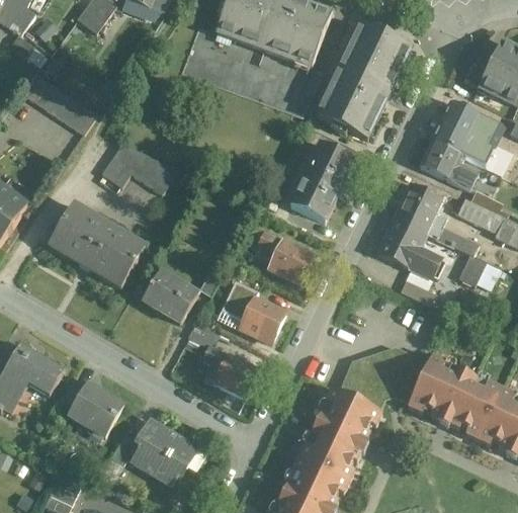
[(4,0),(1,6),(13,12),(19,15),(23,7),(26,8),(30,0),(4,0)]
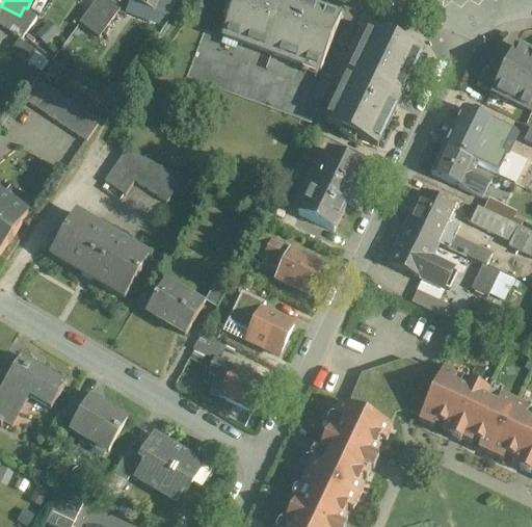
[(120,6),(111,0),(92,0),(78,20),(99,34),(120,6)]
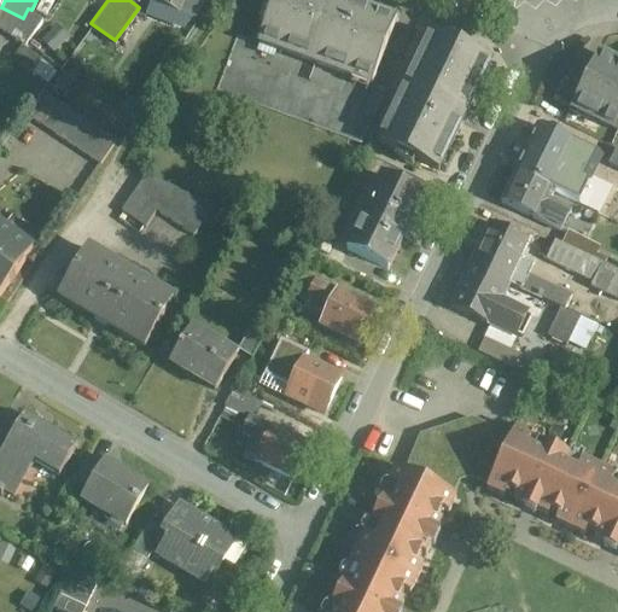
[(181,0),(179,9),(196,19),(208,1),(205,0),(181,0)]
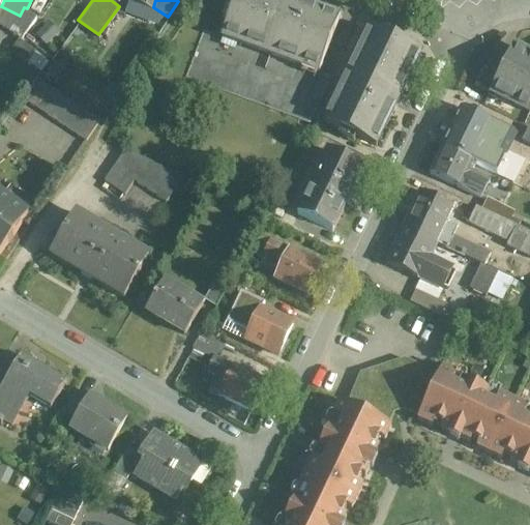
[(270,51),(289,0),(233,0),(222,33),(270,51)]
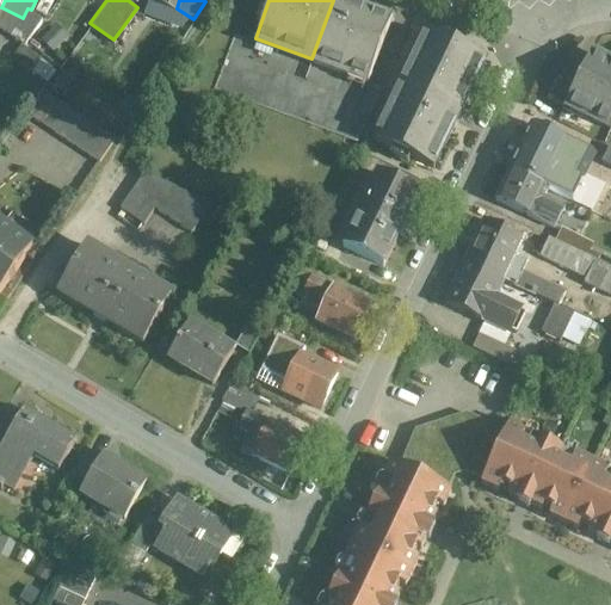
[(333,0),(312,59),(368,80),(392,17),(347,0),(333,0)]
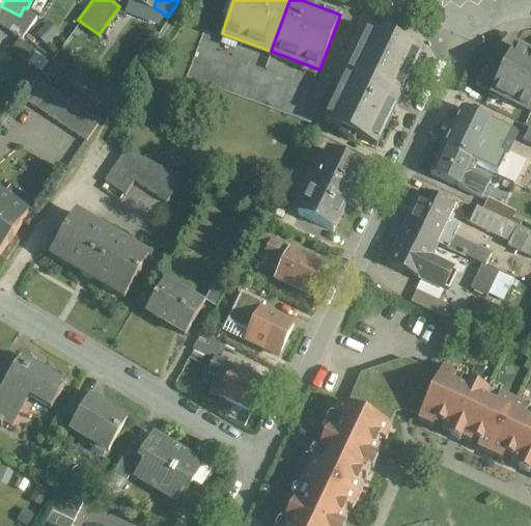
[(24,7),(20,16),(14,12),(6,24),(22,35),(36,15),(27,8),(24,7)]
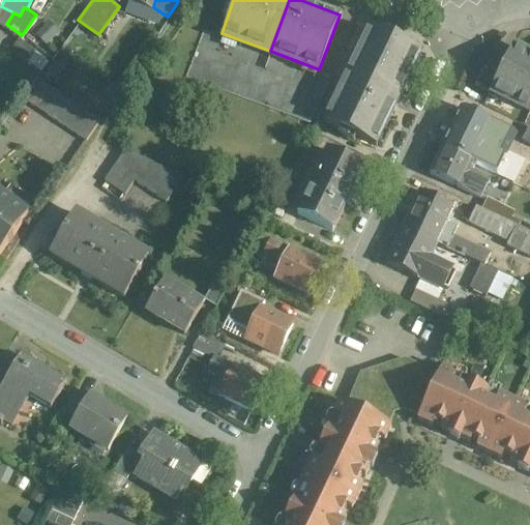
[(420,50),(369,24),(323,118),(376,143),(420,50)]
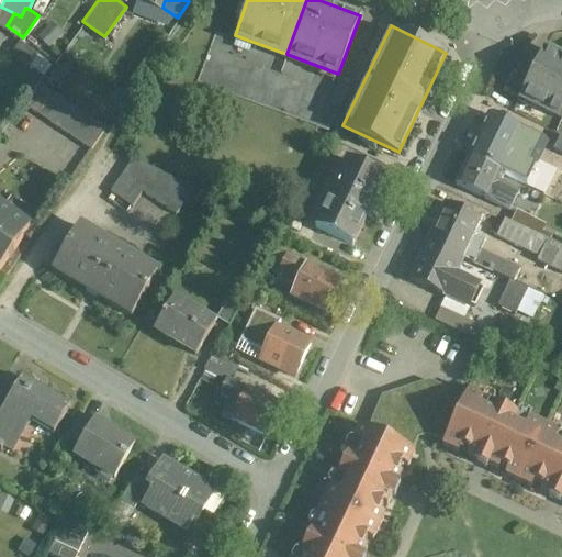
[(17,52),(45,70),(52,59),(24,41),(17,52)]
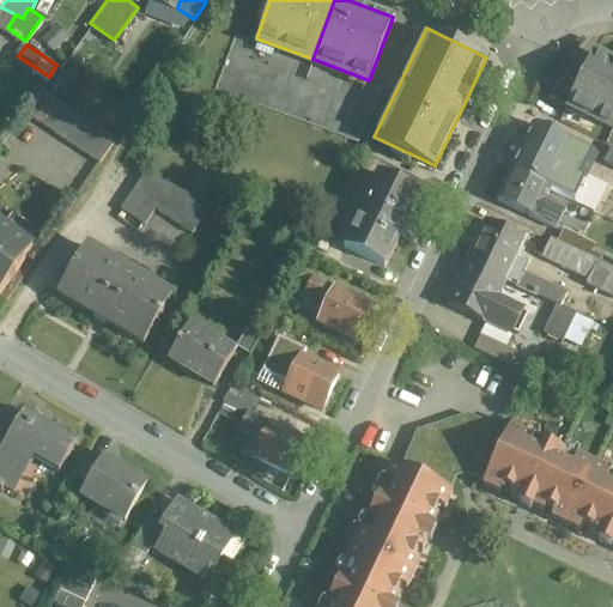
[(612,59),(593,50),(578,80),(566,104),(612,126),(612,125),(612,59)]
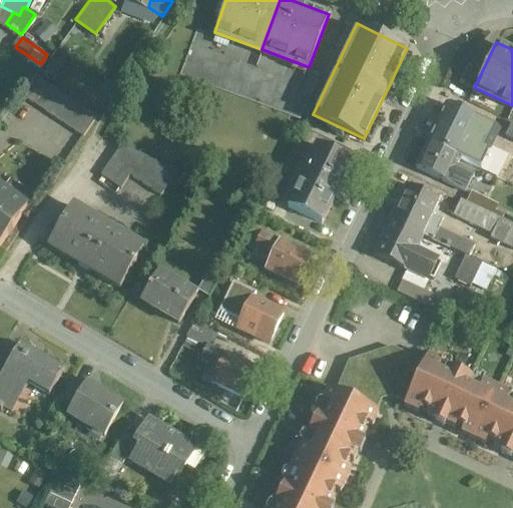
[(63,56),(48,66),(54,76),(70,66),(63,56)]
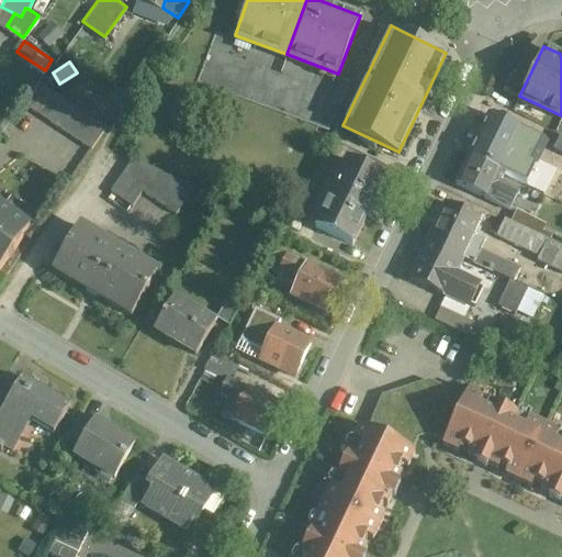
[(530,74),(518,67),(507,89),(519,96),(530,74)]
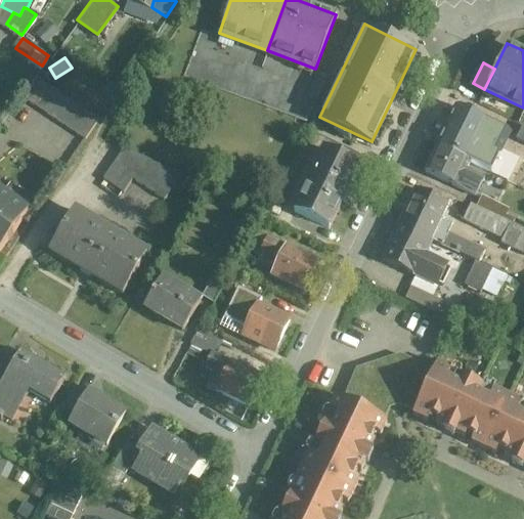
[(36,74),(22,94),(85,137),(98,117),(36,74)]
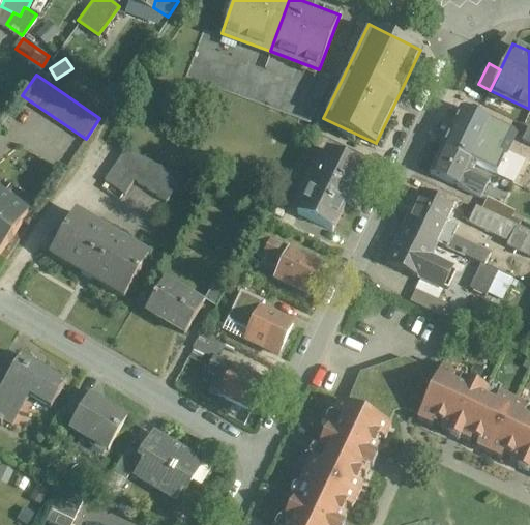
[(504,145),(453,120),(441,145),(474,161),(478,152),(496,162),(504,145)]
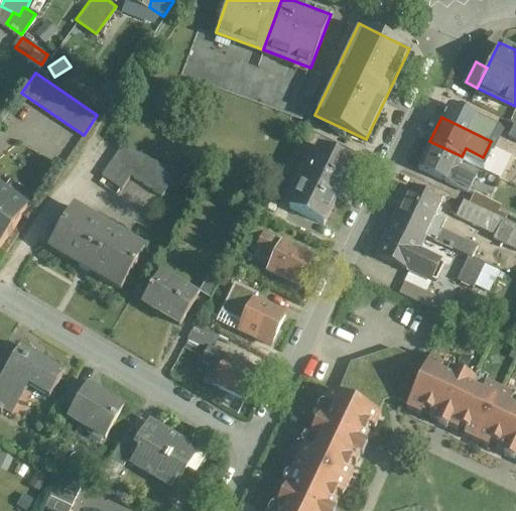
[(462,156),(429,141),(418,164),(468,188),(476,172),(459,164),(462,156)]
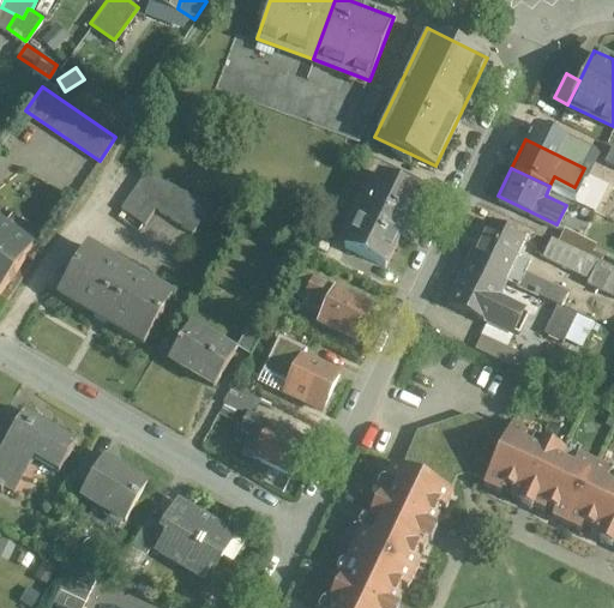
[(211,202),(145,170),(120,206),(144,223),(155,206),(192,232),(211,202)]
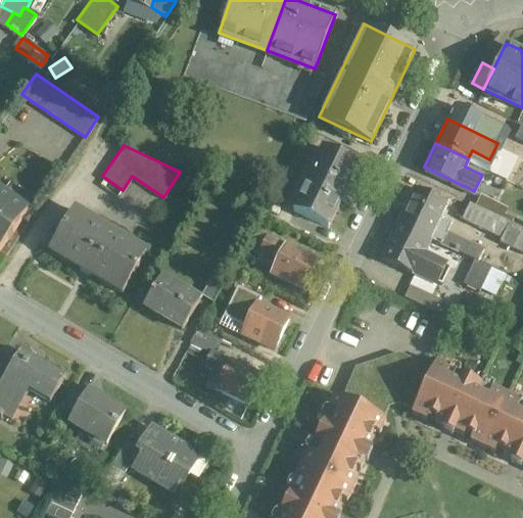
[(323,145),(293,207),(328,224),(358,162),(323,145)]
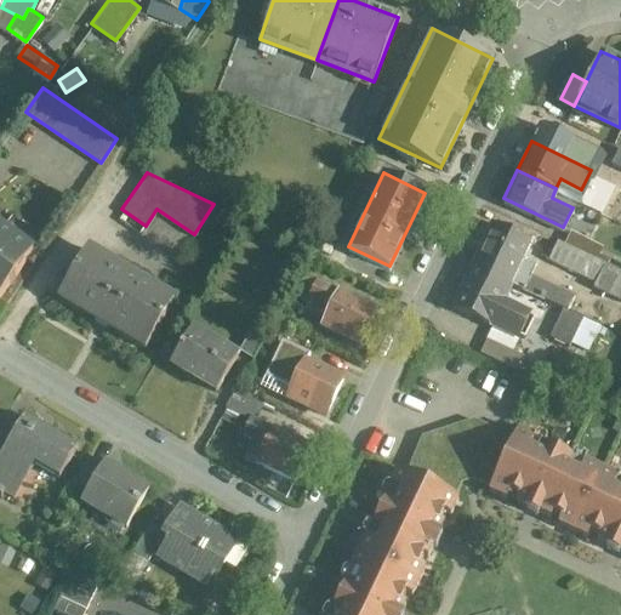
[(600,209),(591,204),(584,218),(593,223),(600,209)]
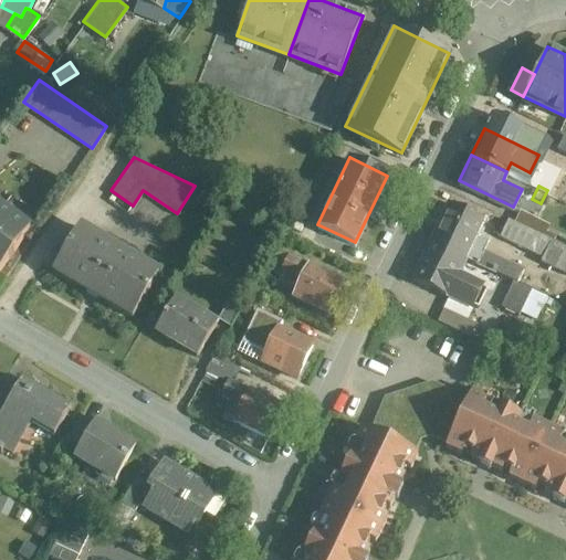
[(484,217),(449,199),(430,238),(467,255),(477,261),(483,247),(489,238),(478,232),(484,217)]
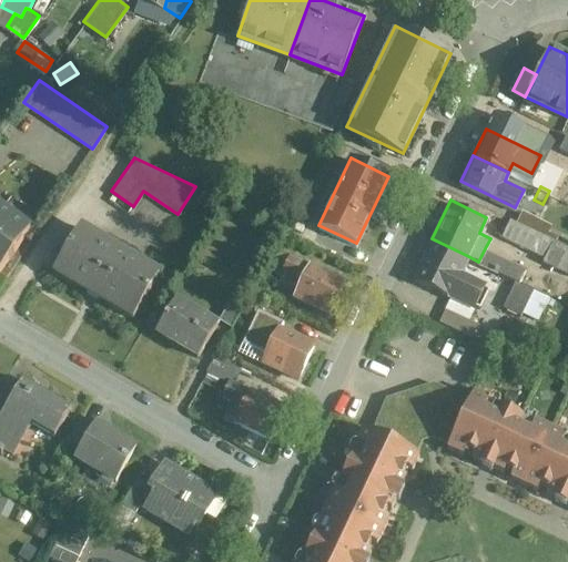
[(0,267),(30,228),(0,205),(0,267)]
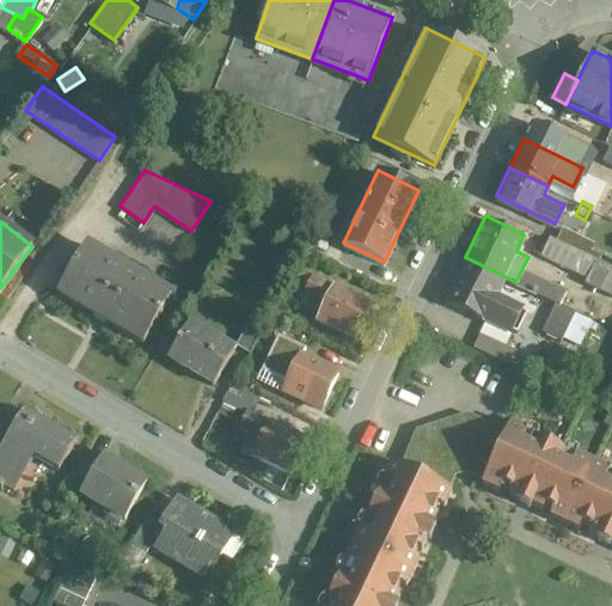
[(580,236),(562,226),(556,238),(575,246),(580,236)]
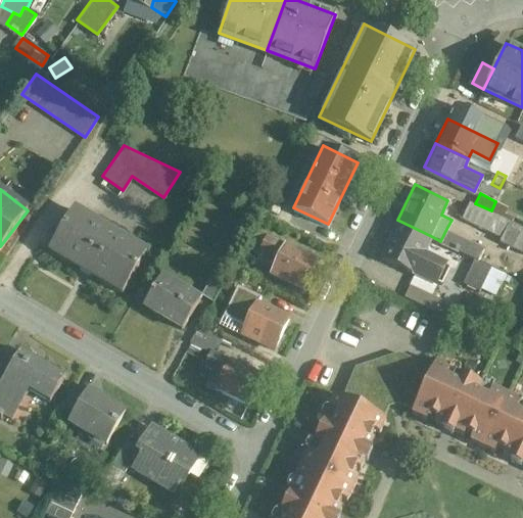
[(475,203),(470,200),(462,216),(502,235),(510,220),(491,210),(475,203)]
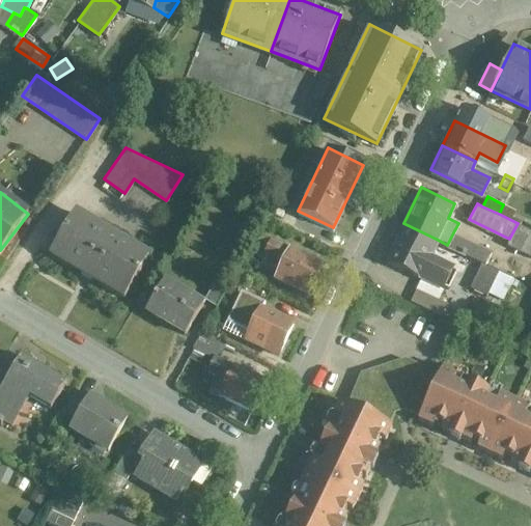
[(85,272),(110,230),(75,210),(51,251),(85,272)]
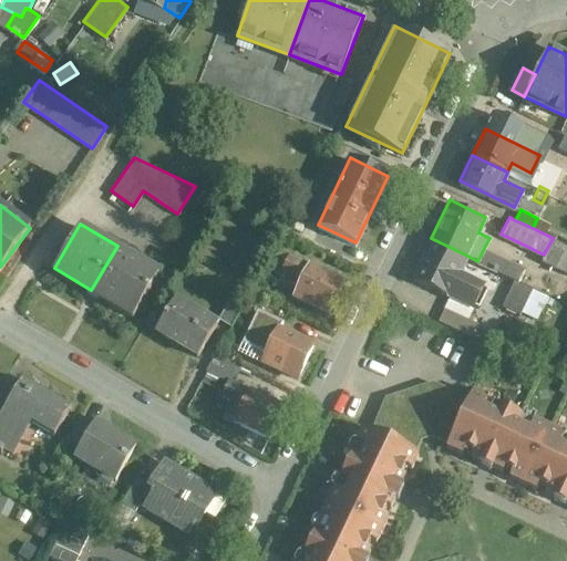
[(467,256),(431,238),(412,277),(472,305),(483,281),(460,270),(467,256)]
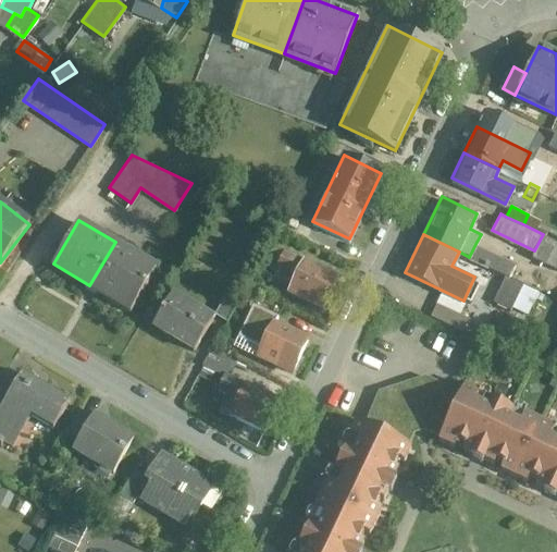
[(556,241),(543,234),(534,250),(532,255),(556,266),(556,241)]
